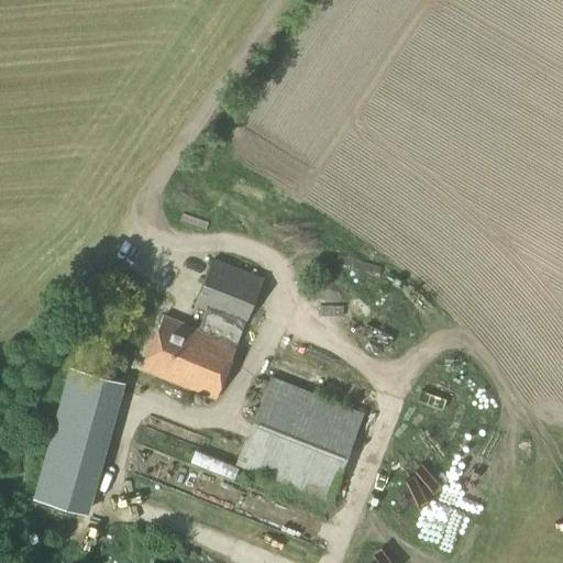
[(214,398),(262,279),(212,260),(195,306),(205,310),(197,331),(162,317),(141,370),(214,398)]
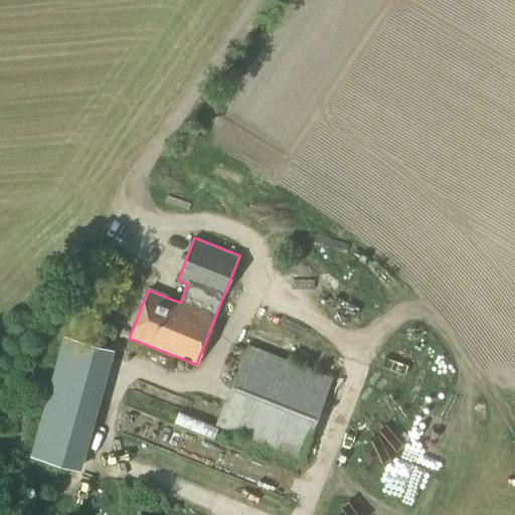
[(77,470),(110,350),(63,337),(30,457),(77,470)]
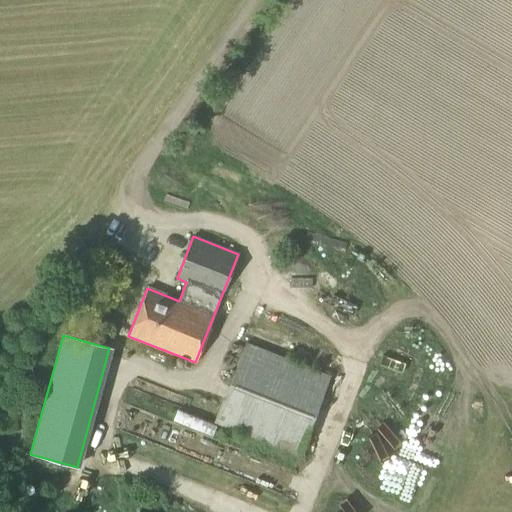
[(298,456),(329,377),(245,344),(214,422),(298,456)]
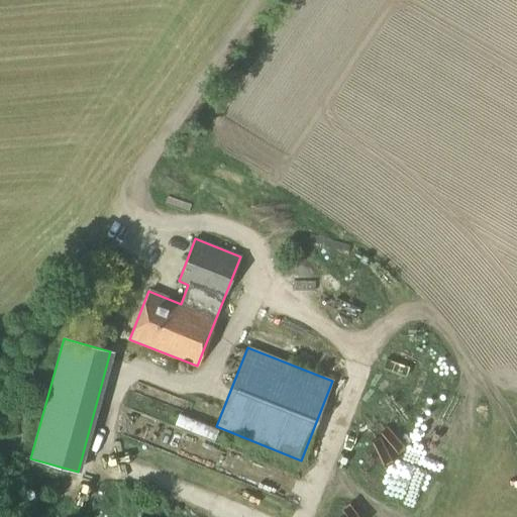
[(408,348),(406,357),(429,365),(432,355),(408,348)]
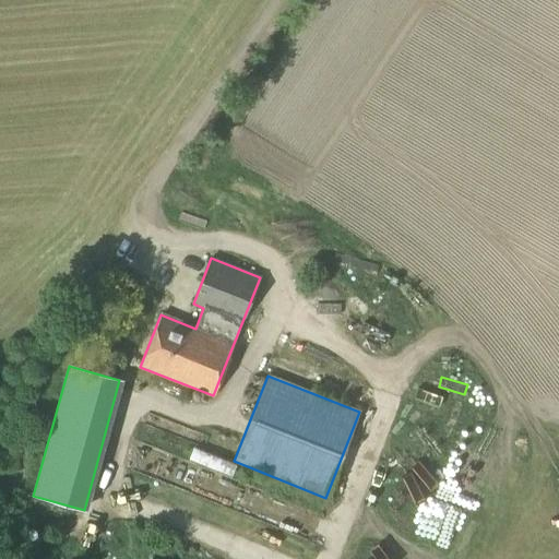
[(411,482),(406,495),(432,504),(437,491),(411,482)]
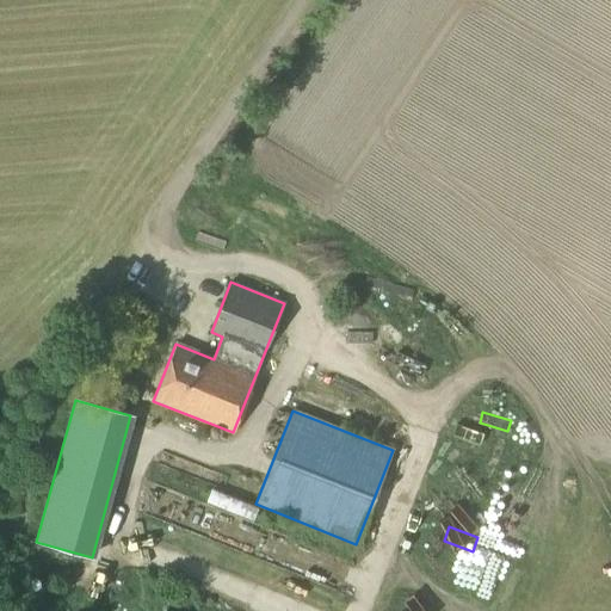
[(315,572),(321,545),(282,536),(276,563),(315,572)]
